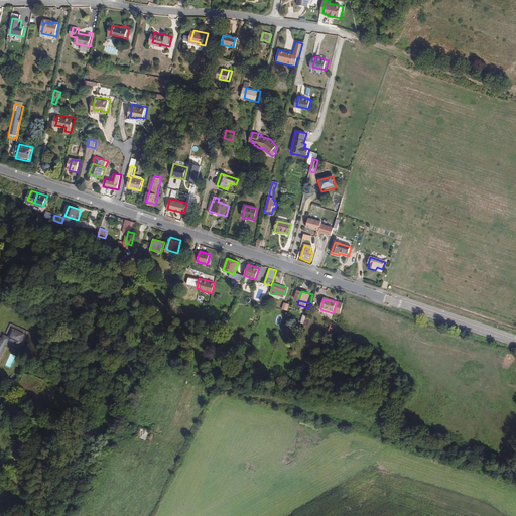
[(0,357),(1,358),(10,343),(15,345),(16,344),(19,345),(24,335),(14,330),(12,334),(10,333),(7,337),(6,337),(4,340),(4,339),(0,346),(0,357)]
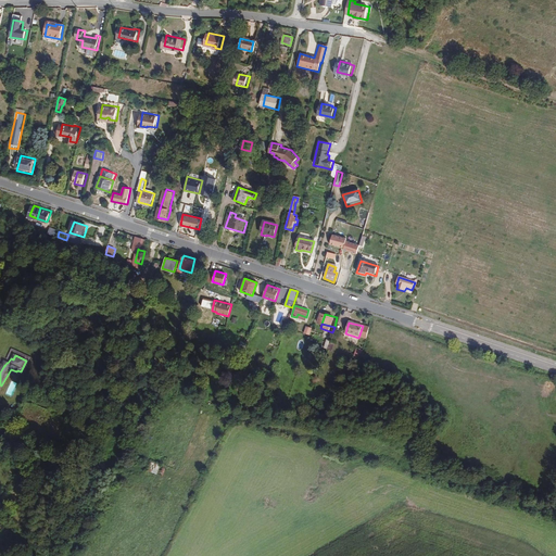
[(161,467),(151,463),(147,471),(156,476),(161,467)]
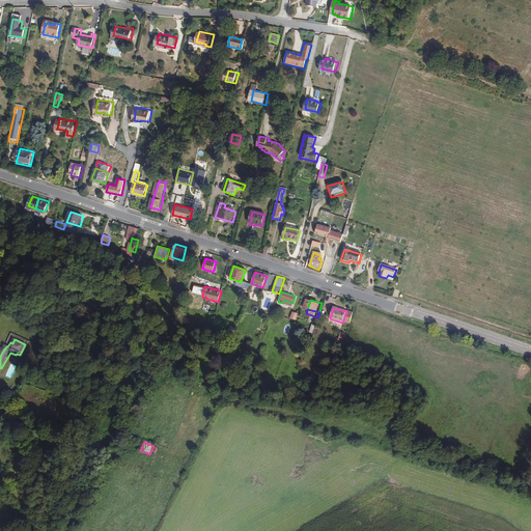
All buildings are outlined.
